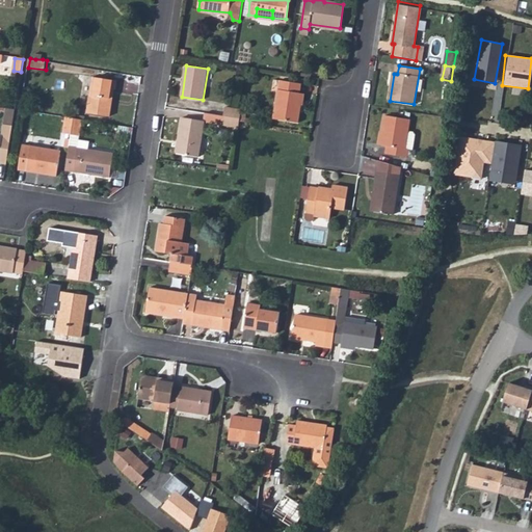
[(116,80),(92,77),(87,112),(109,115),(112,102),(108,102),(109,97),(113,97),(114,89),(116,89),(116,80)]
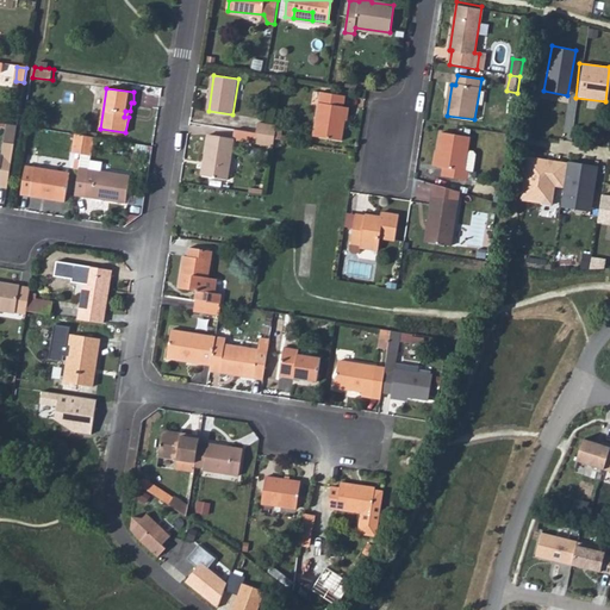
[(347,93),(322,89),(315,134),(346,138),(349,104),(346,104),(347,93)]
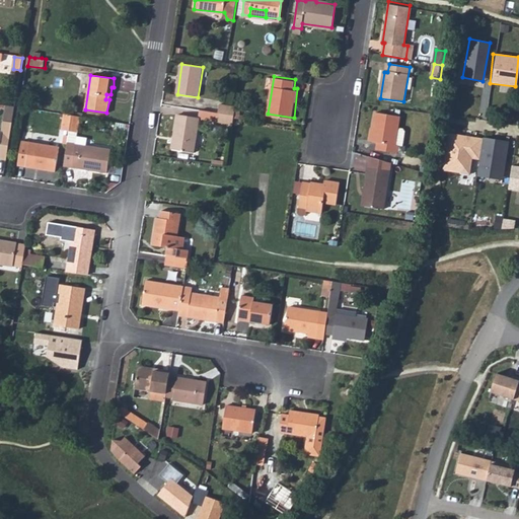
[(219,114),(234,116),(235,107),(221,105),(219,114)]
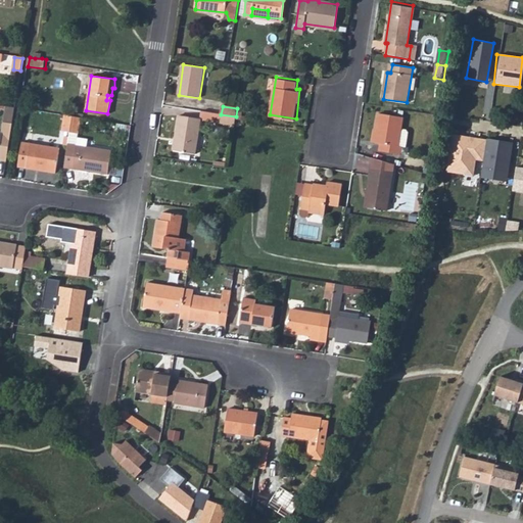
[(5,124),(13,126),(15,109),(7,108),(5,124)]
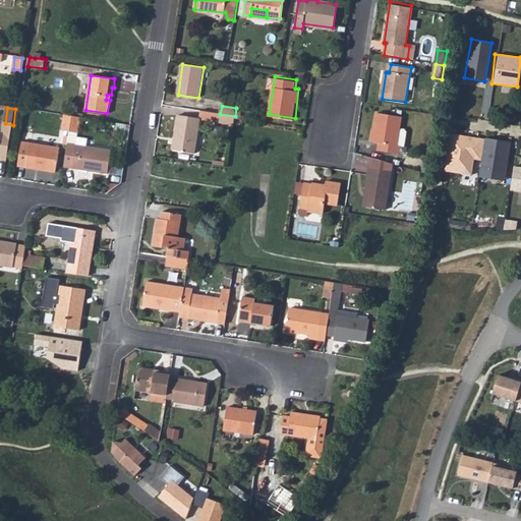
[(402,117),(377,113),(371,142),(378,143),(377,152),(400,156),(402,147),(405,147),(407,134),(405,131),(400,130),(402,117)]
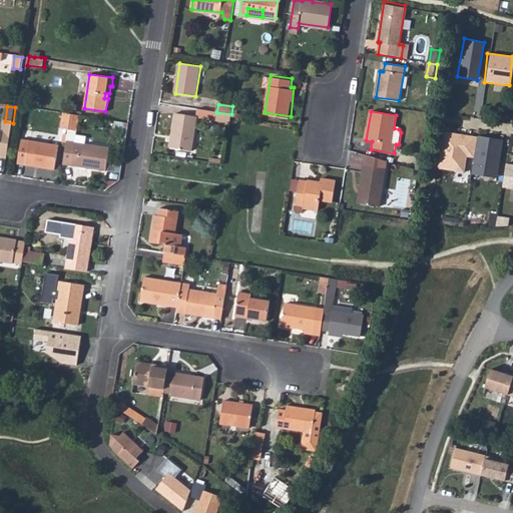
[(231,124),(231,114),(216,112),(214,121),(231,124)]
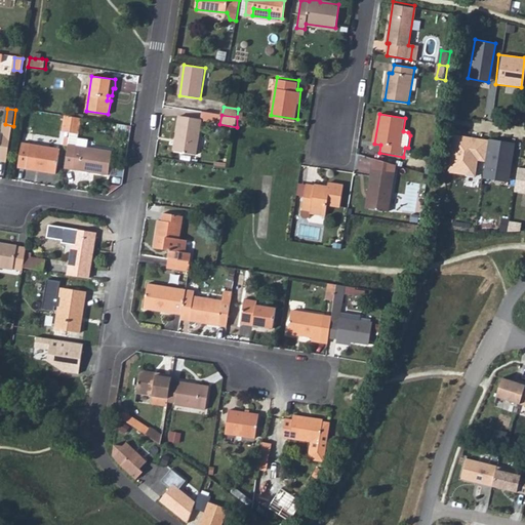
[(74,117),(65,116),(63,130),(71,132),(74,117)]
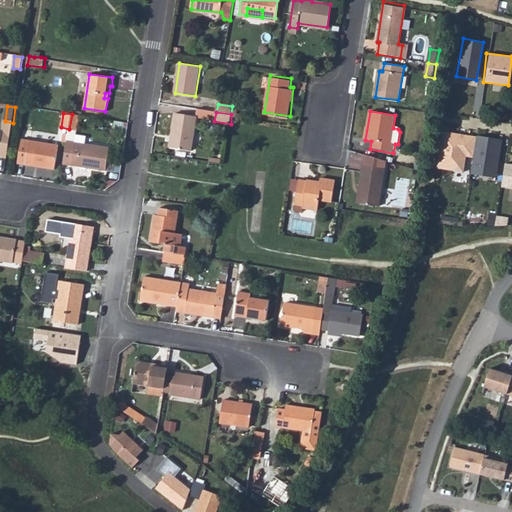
[(196,116),(176,113),(173,136),(175,136),(172,147),(191,150),(196,116)]
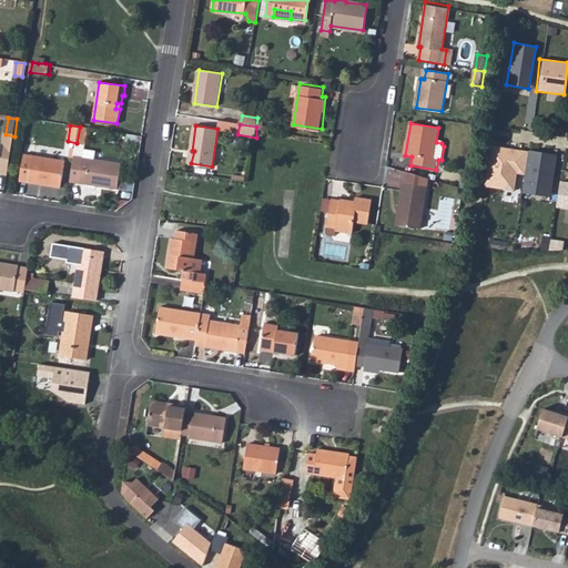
[(85,152),(90,128),(80,127),(77,143),(70,184),(92,188),(110,190),(118,190),(121,166),(97,163),(84,162),(85,152)]
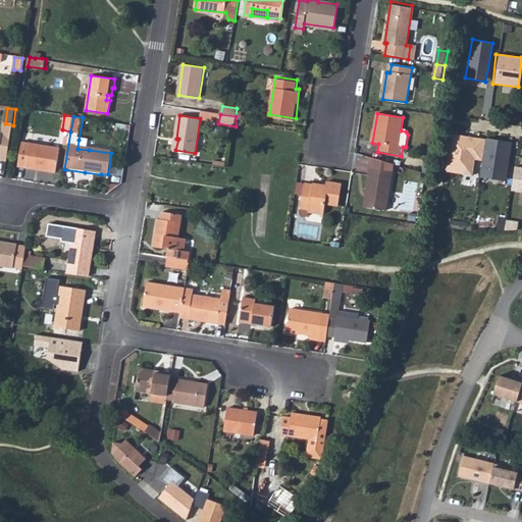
[(483,162),(486,139),(451,134),(445,171),(472,175),(475,161),(483,162)]
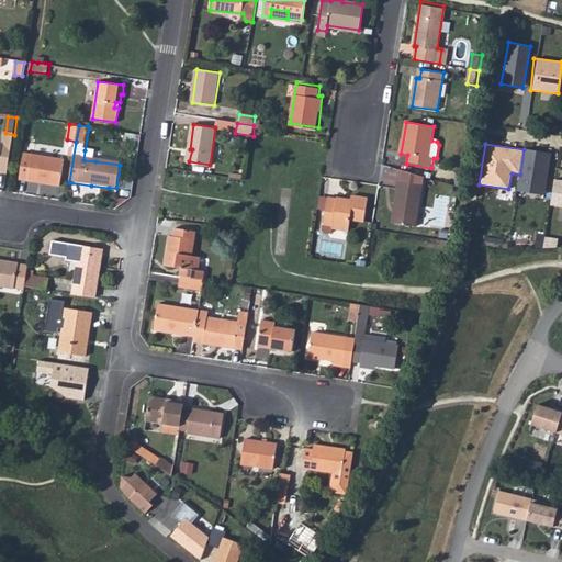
[(551,154),(524,149),(520,175),(518,190),(546,193),(551,154)]
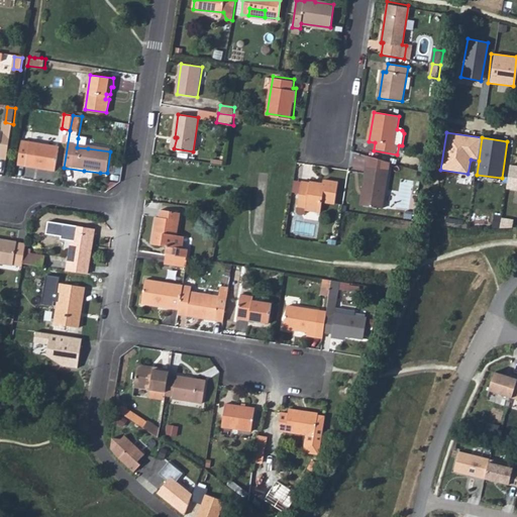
[(89,140),(78,138),(77,147),(88,148),(89,140)]
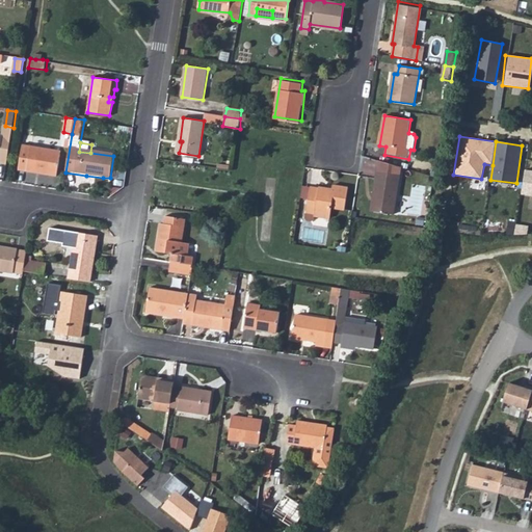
[(61,153),(23,147),(20,171),(57,178),(61,153)]
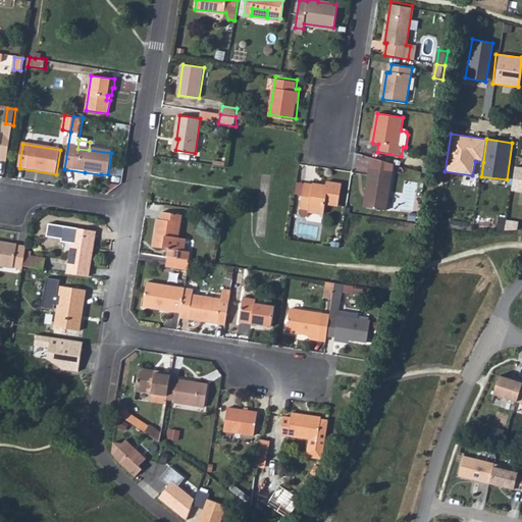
[(386,208),(393,163),(373,157),(365,205),(386,208)]
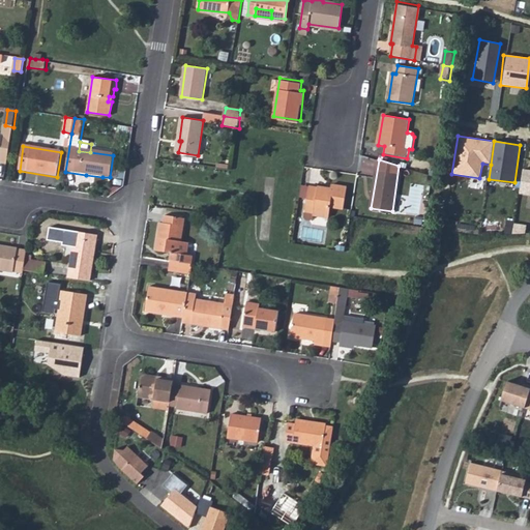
[(529,169),(524,168),(520,192),(529,194),(529,169)]
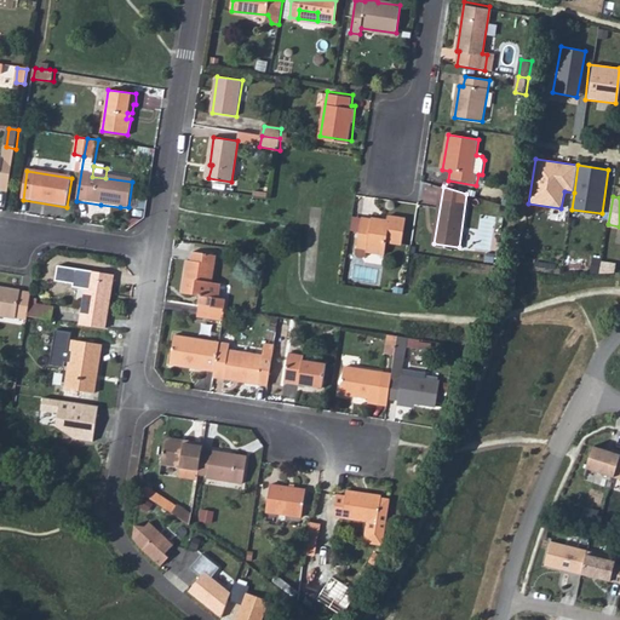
[(405,217),(388,216),(386,218),(360,217),(356,244),(359,247),(365,247),(366,245),(386,248),(386,242),(402,244),(405,217)]
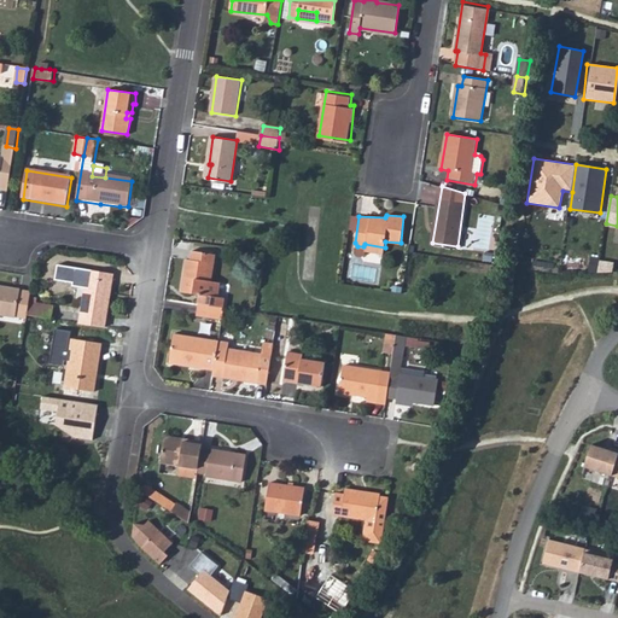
[(205,295),(204,304),(220,307),(223,284),(214,281),(217,254),(194,251),(193,261),(187,261),(184,292),(205,295)]
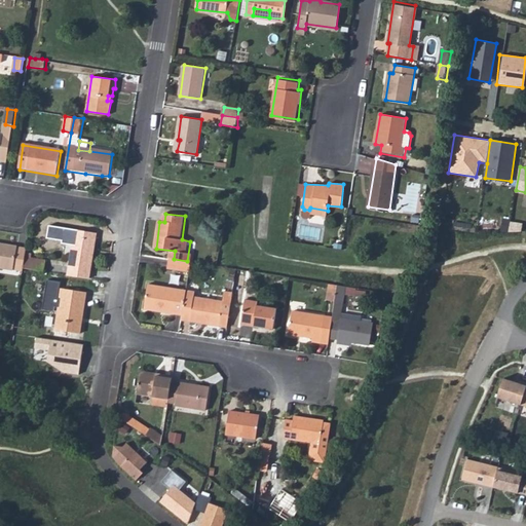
[(72,267),(89,269),(91,270),(98,233),(77,230),(70,267),(72,267)]
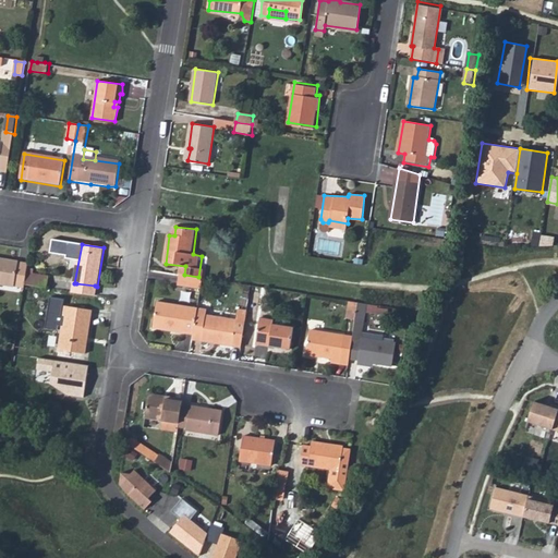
[(0,282),(17,286),(21,261),(3,257),(3,259),(0,258),(0,282)]
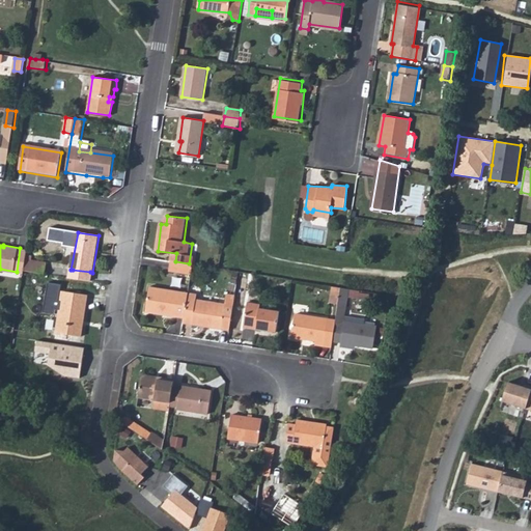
[(175,261),(173,260),(172,270),(190,273),(191,263),(189,263),(175,261)]
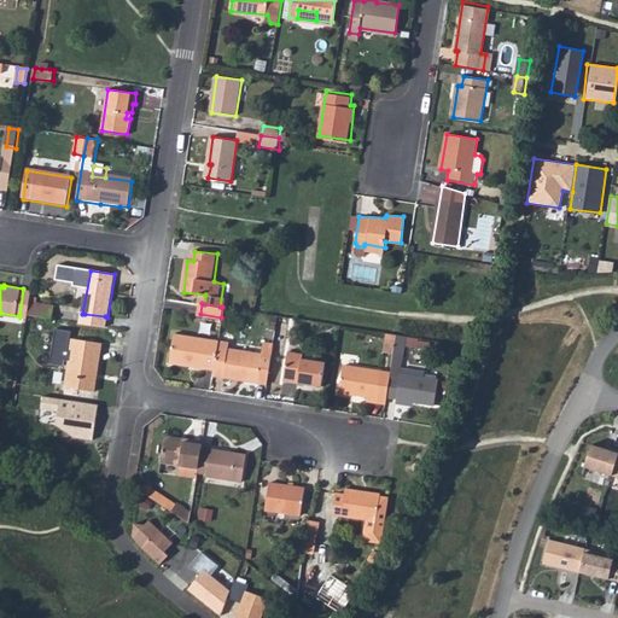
[(30,305),(29,318),(54,320),(56,310),(30,305)]
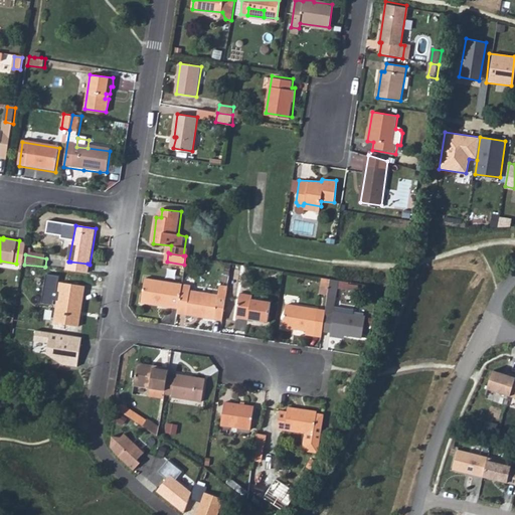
[(70,271),(87,273),(88,264),(70,262),(70,271)]
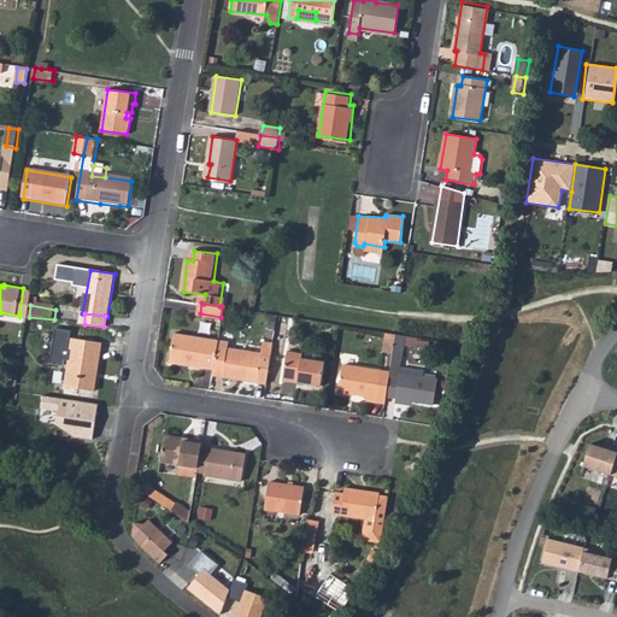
[(283,330),(285,316),(275,313),(272,329),(283,330)]
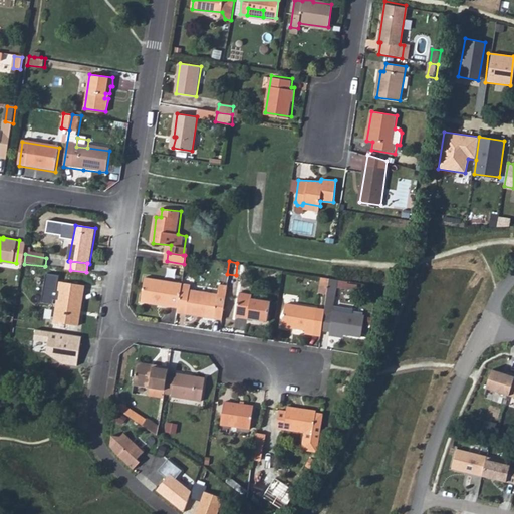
[(328,284),(330,276),(321,274),(320,283),(328,284)]
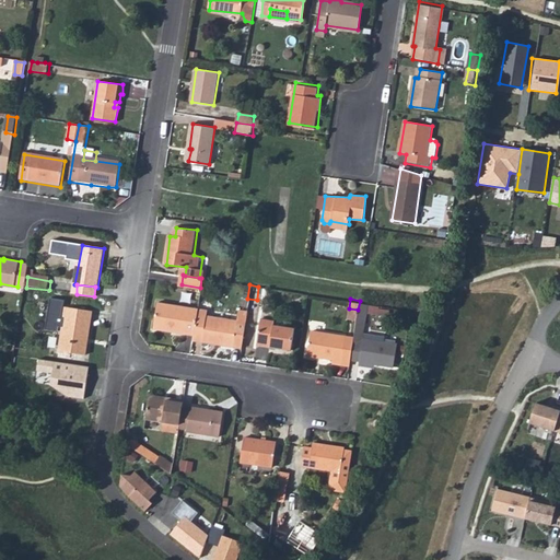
[(174,330),(191,334),(196,307),(154,300),(151,325),(174,328),(174,330)]
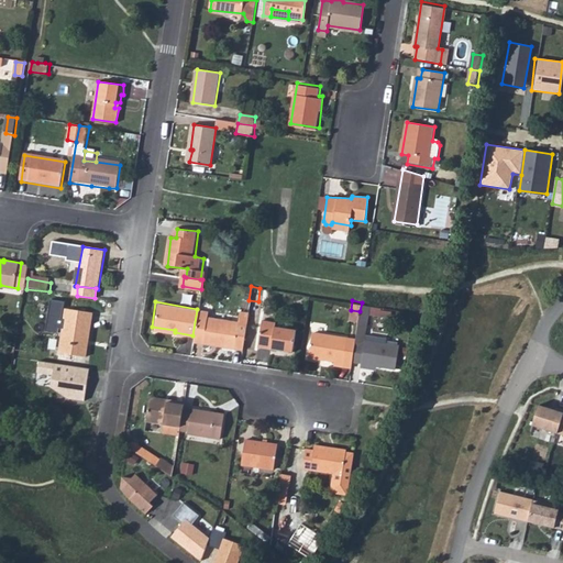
[(381,315),(382,306),(362,302),(360,311),(359,318),(368,320),(368,313),(381,315)]
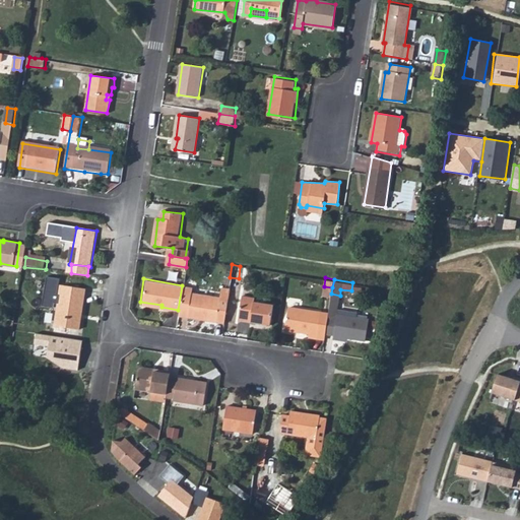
[(57,327),(80,331),(87,289),(60,285),(59,296),(62,297),(57,327)]
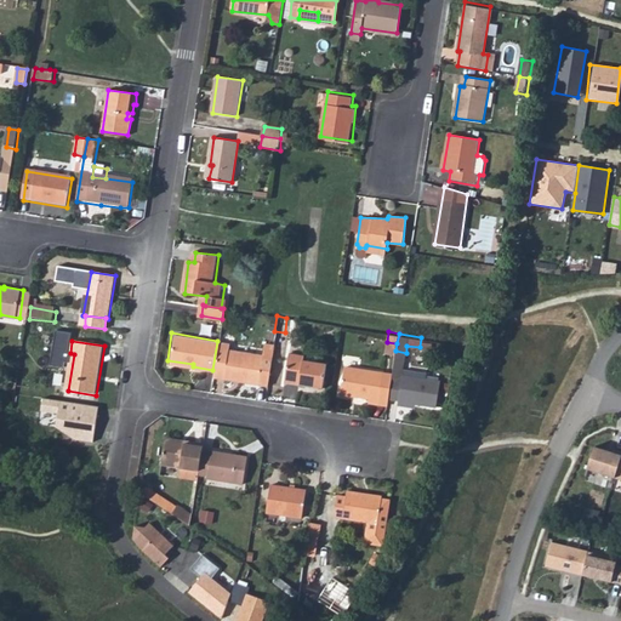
[(250,383),(254,383),(260,354),(227,348),(227,342),(217,341),(212,370),(212,376),(221,377),(221,374),(250,380),(250,383)]
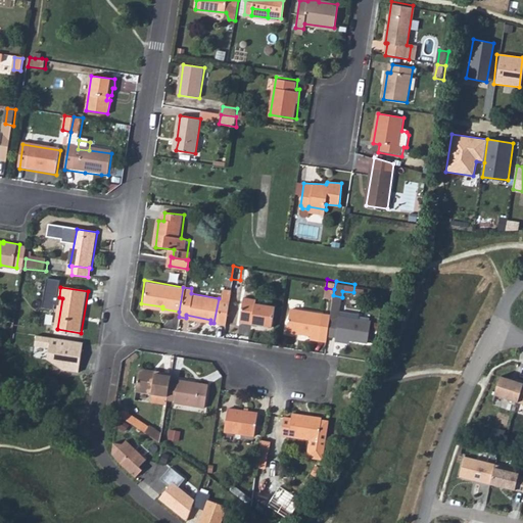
[(333,296),(333,295),(334,289),(326,288),(325,296),(333,296)]
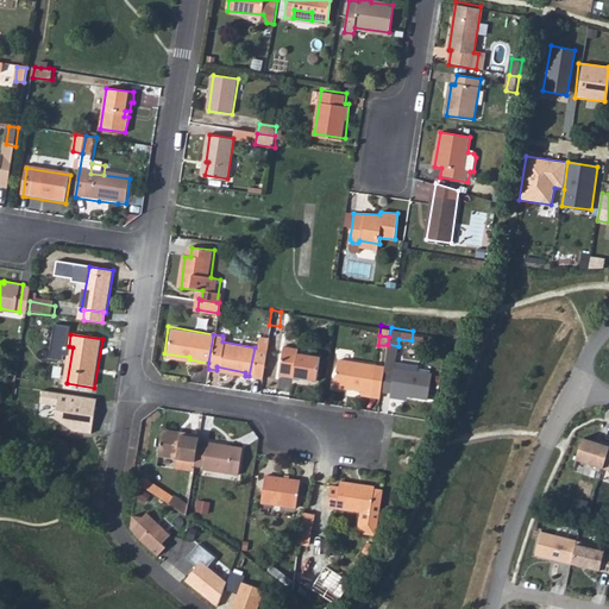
[(249,376),(261,377),(267,339),(257,337),(255,347),(249,376)]
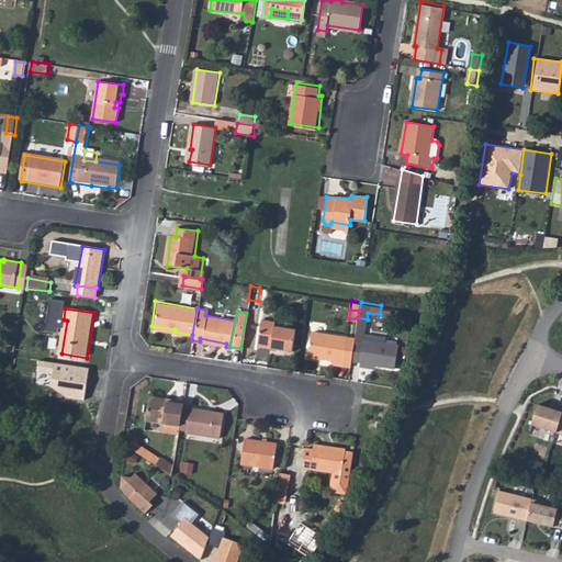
[(272,319),(258,317),(254,345),(289,349),(293,327),(272,324),(272,319)]
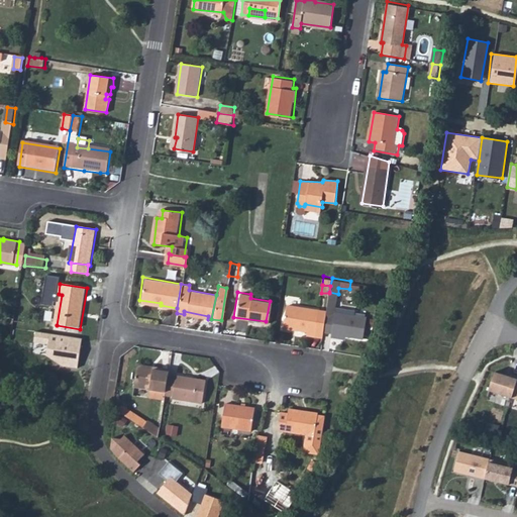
[(308,333),(322,335),(326,309),(289,303),(285,326),(308,329),(308,333)]
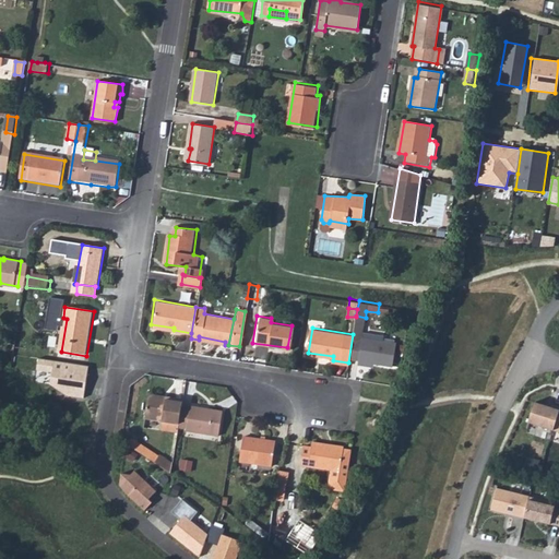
[(359,357),(375,360),(393,364),(396,341),(363,335),(359,357)]
